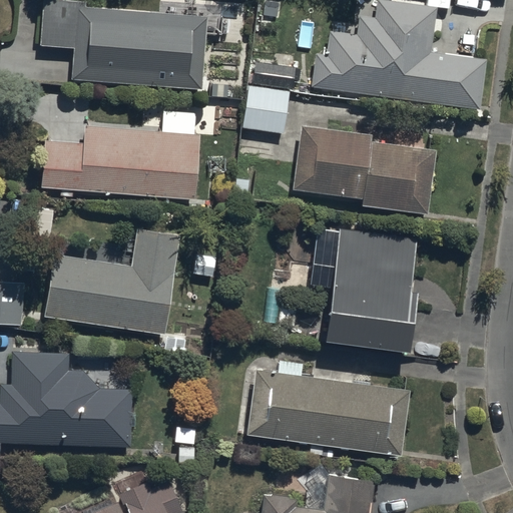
[(314,54),(309,89),(479,110),(485,60),(431,53),(436,8),(377,0),(376,0),(374,19),(360,17),(358,35),(331,31),(328,56),(314,54)]
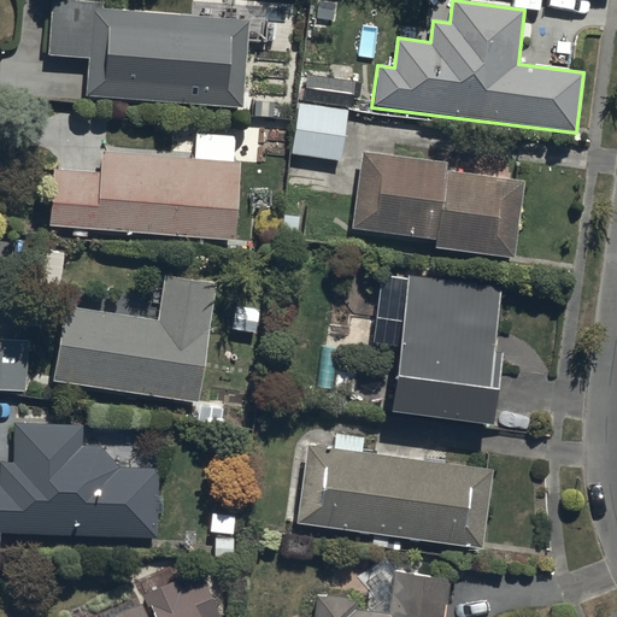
[(242,110),(250,18),(50,1),(45,57),(88,60),(86,98),(242,110)]
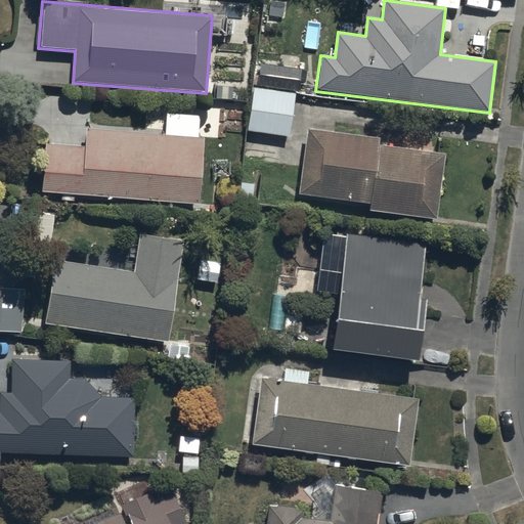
[(248,132),(288,140),(301,69),(261,60),(248,132)]
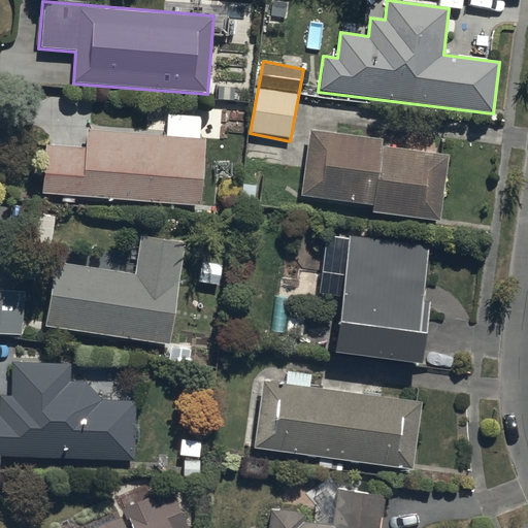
[(42,195),(200,205),(204,134),(86,127),(84,149),(45,146),(42,195)]
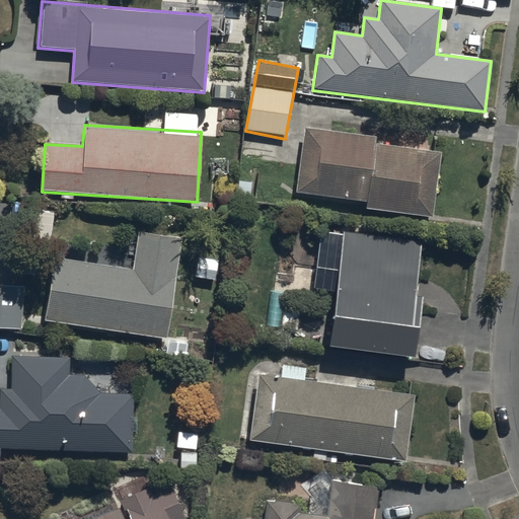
[(293,199),(432,218),(444,149),(303,130),(293,199)]
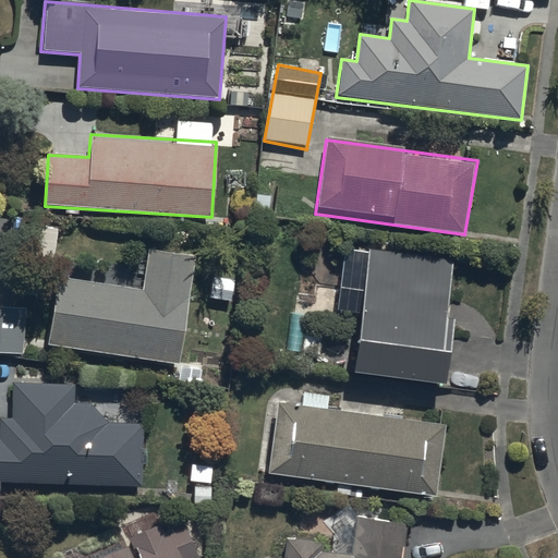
[(58,277),(47,347),(177,367),(194,256),(148,249),(141,290),(58,277)]
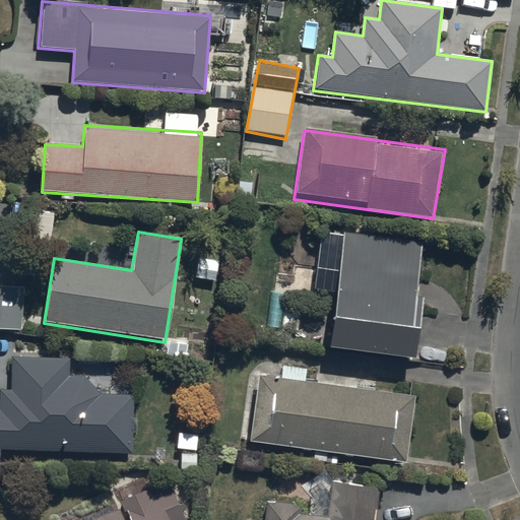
[(327,355),(409,366),(424,243),(341,233),(327,355)]
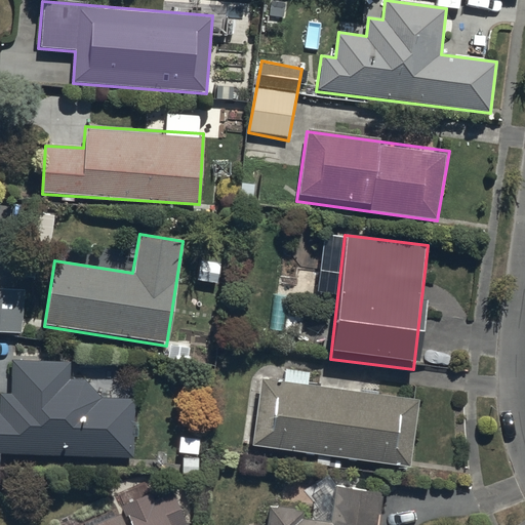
[(0,330),(22,332),(23,292),(0,291),(0,330)]
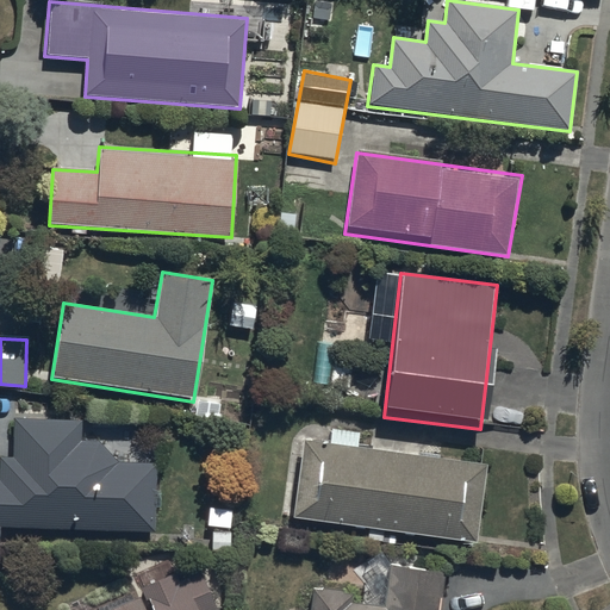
[(0,534),(154,539),(156,464),(123,462),(82,418),(14,417),(13,481),(0,480),(0,534)]
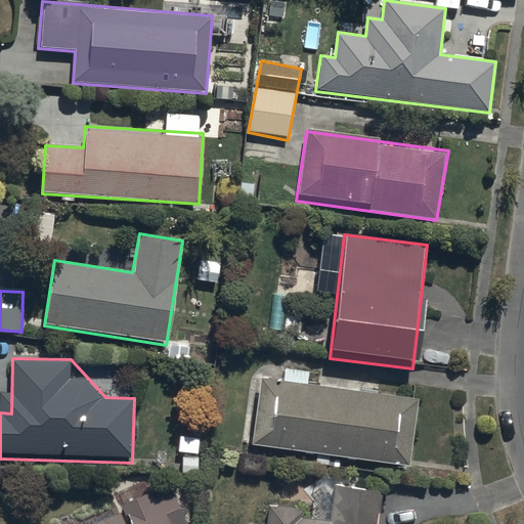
[(251,446),(410,468),(420,400),(260,379),(251,446)]
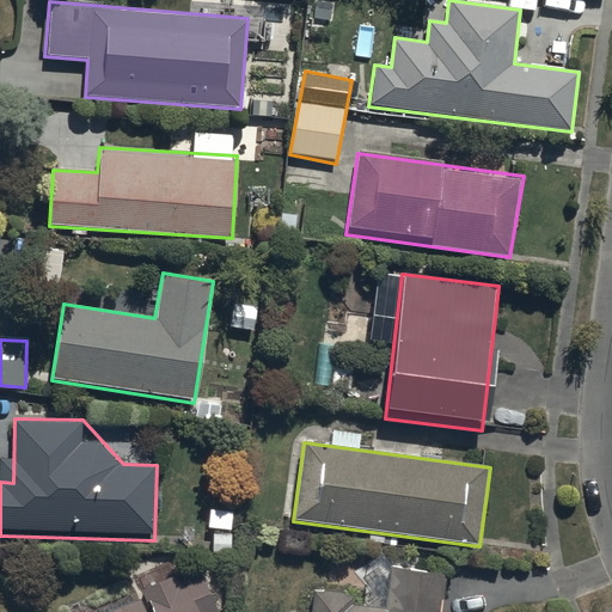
[(314,598),(311,611),(436,611),(442,575),(389,567),(383,607),(314,598)]
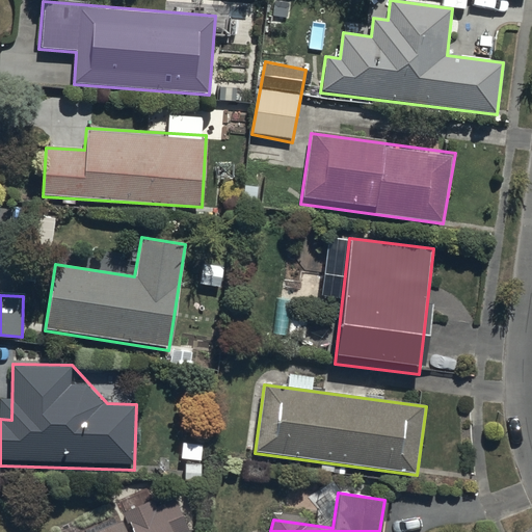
[(99,531),(189,531),(175,499),(99,531)]
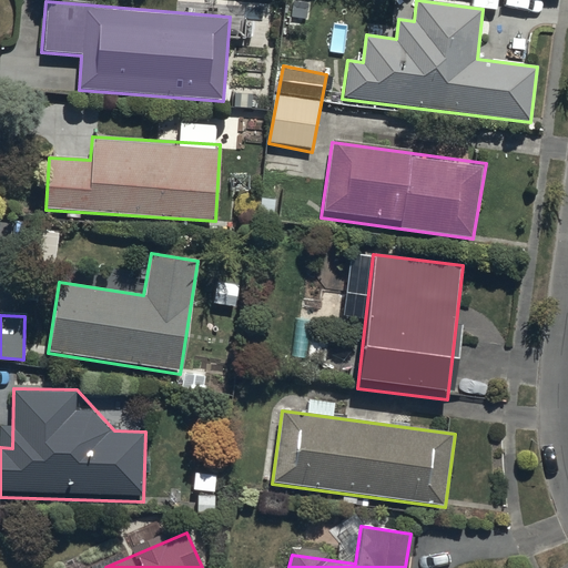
All buildings are outlined.
